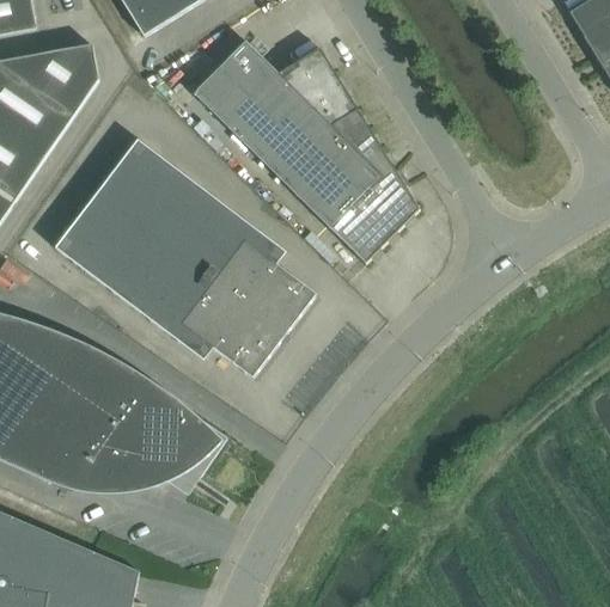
[(0,34),(35,26),(30,0),(0,0),(0,34)]
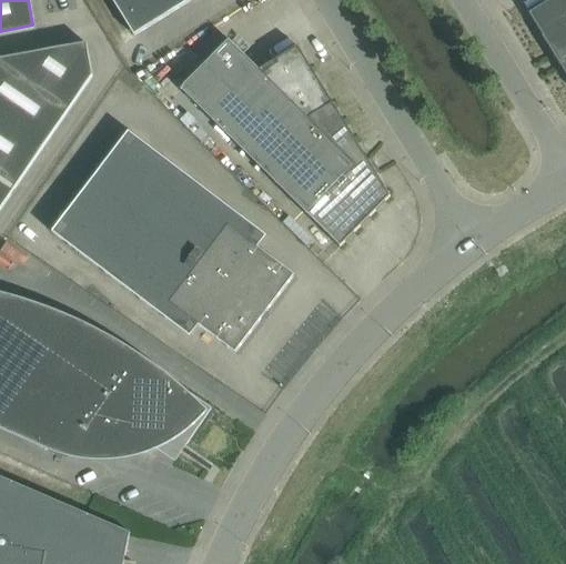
[(112,0),(132,32),(184,0),(112,0)]
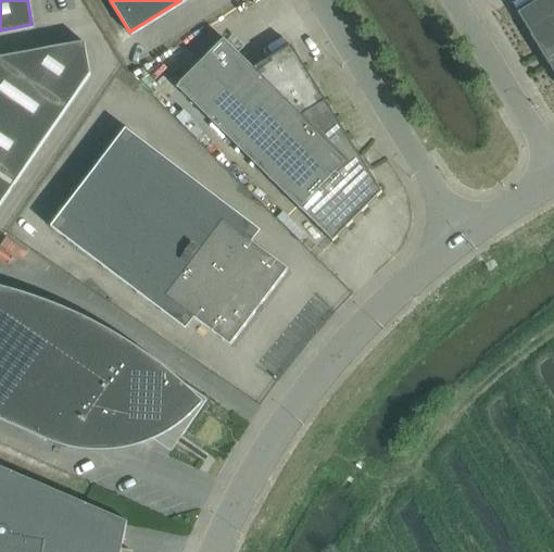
[(553,48),(553,0),(531,0),(516,10),(544,54),(553,48)]
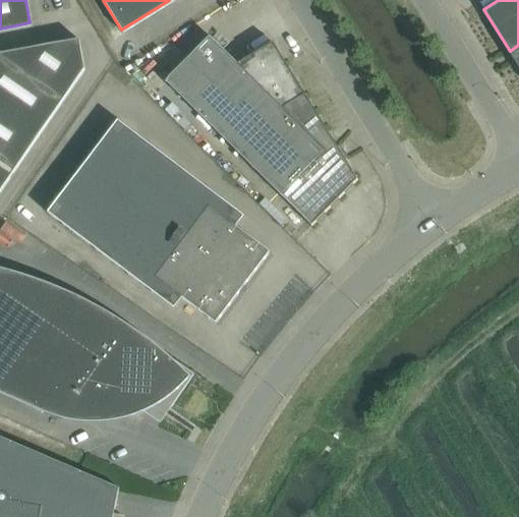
[(307,222),(309,224),(356,177),(271,40),(250,52),(252,55),(238,64),(208,34),(164,78),(277,190),(308,221),(307,222)]
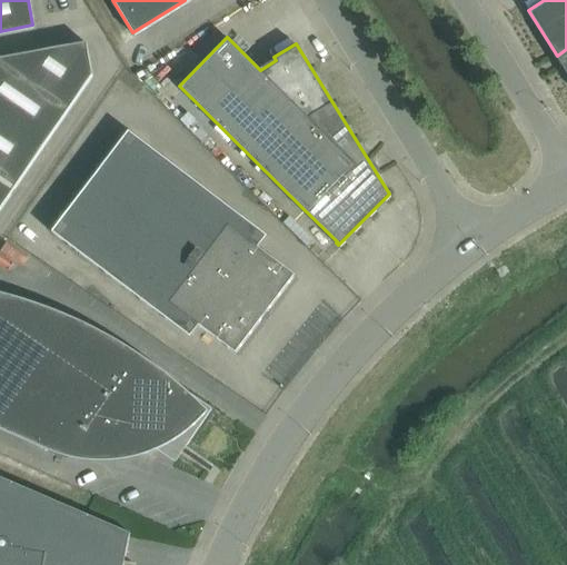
[(0,142),(28,162),(90,72),(85,40),(0,56),(0,142)]
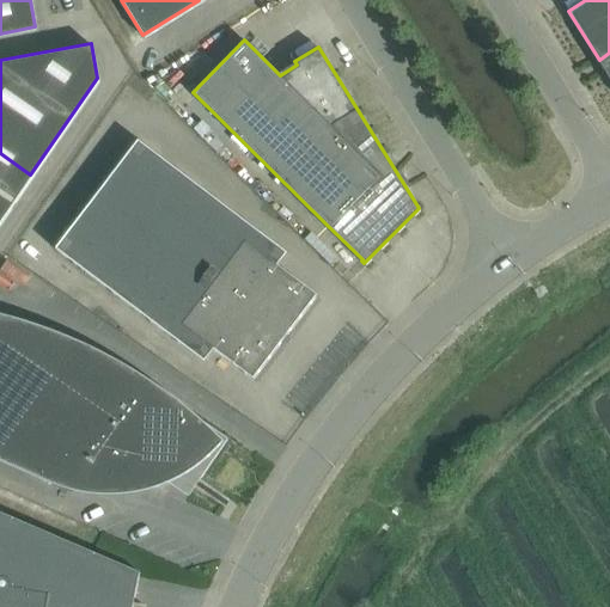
[(609,53),(599,60),(609,78),(609,53)]
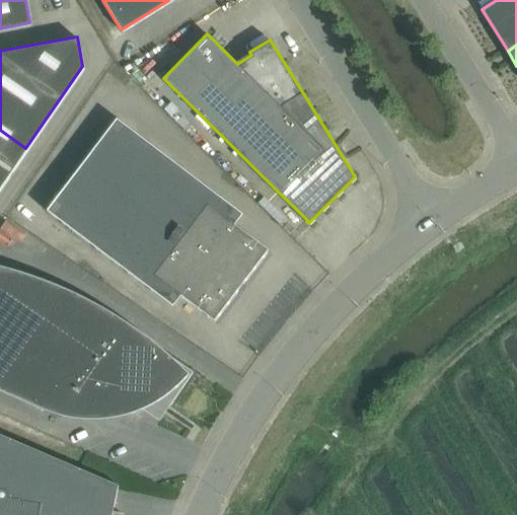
[(227,218),(234,209),(235,208),(116,117),(46,209),(165,299),(173,289),(213,319),(267,248),(227,218)]
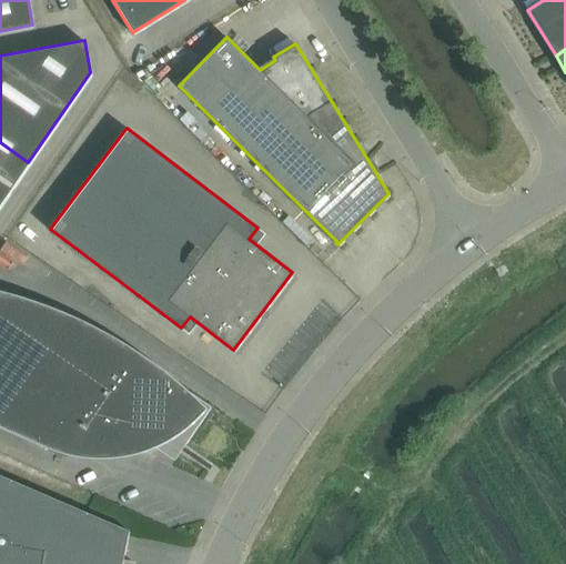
[(0,203),(28,162),(0,142),(0,203)]
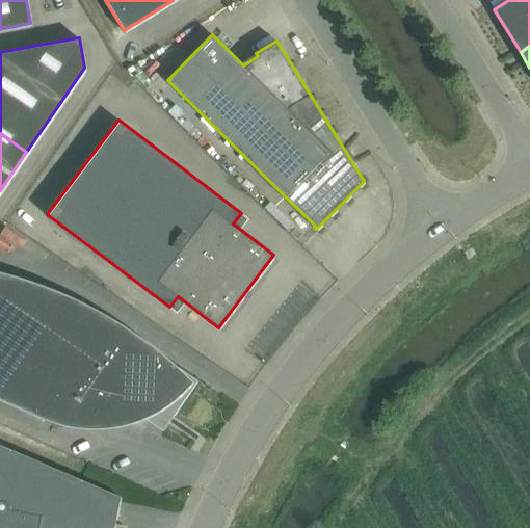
[(139,336),(130,330),(124,325),(116,320),(107,315),(100,311),(91,307),(83,302),(74,298),(65,294),(57,290),(48,287),(38,284),(31,281),(24,279),(12,274),(4,272),(0,271),(0,399),(43,419),(47,420),(53,422),(59,424),(64,425),(71,426),(79,428),(88,428),(96,428),(103,428),(111,427),(120,426),(127,424),(132,422),(138,420),(144,418),(161,429),(196,378),(173,362),(163,354),(151,344),(139,336)]
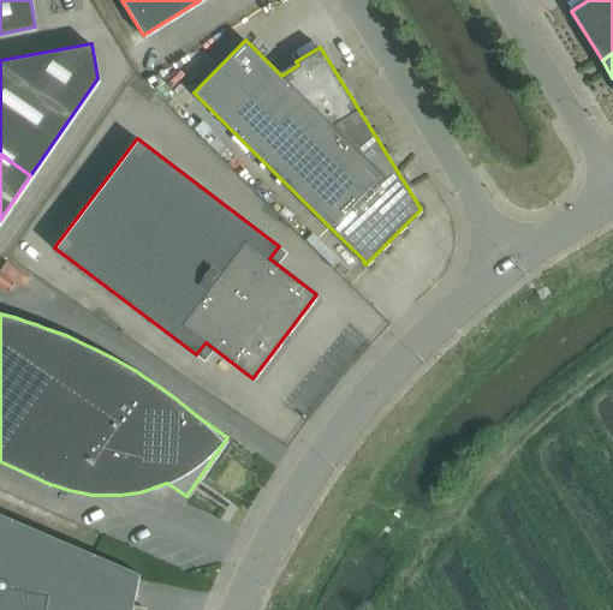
[(131,609),(132,604),(138,573),(0,512),(0,609),(131,609)]
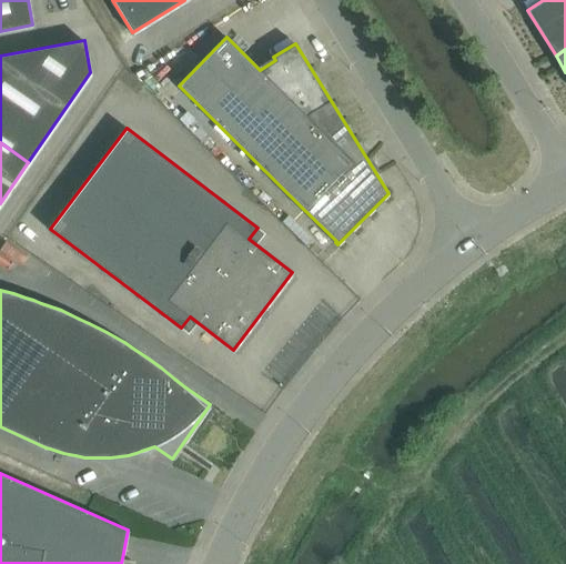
All buildings are outlined.
